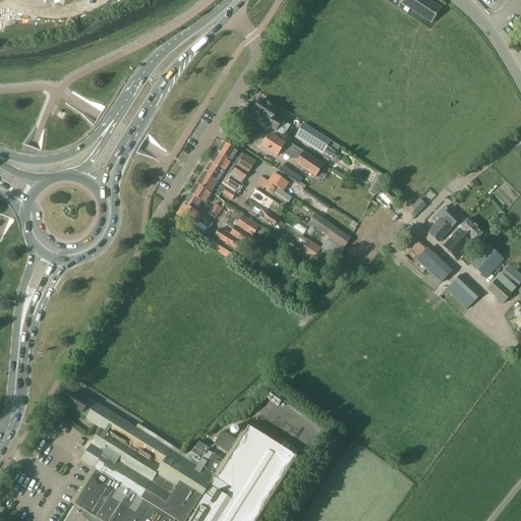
[(441,8),(428,0),(404,0),(402,3),(430,22),(441,8)]
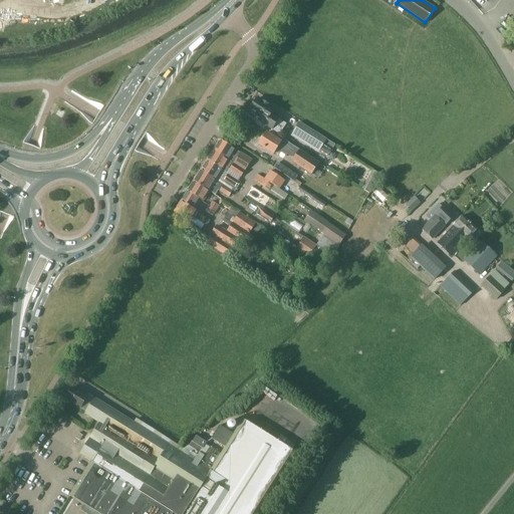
[(262,101),(258,99),(258,98),(256,101),(255,101),(254,102),(253,103),(252,104),(252,105),(252,106),(252,107),(250,110),(251,110),(252,111),(251,111),(256,115),(257,114),(262,117),(260,120),(261,120),(272,129),(279,119),(278,118),(278,119),(271,114),(274,109),(269,106),(270,105),(263,101),(262,101)]
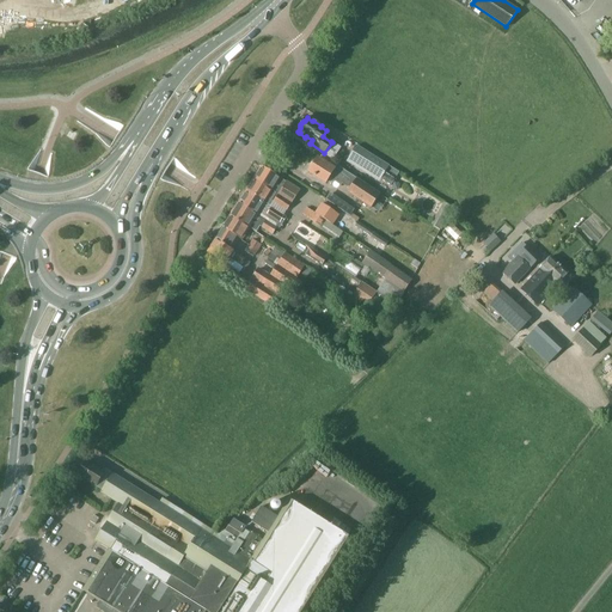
[(228,157),(237,159),(242,147),(233,144),(228,157)]
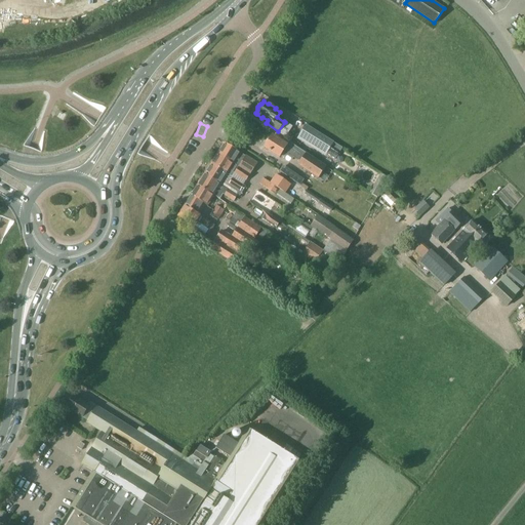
[(341,149),(306,126),(297,138),(301,142),(303,139),(334,159),(341,149)]
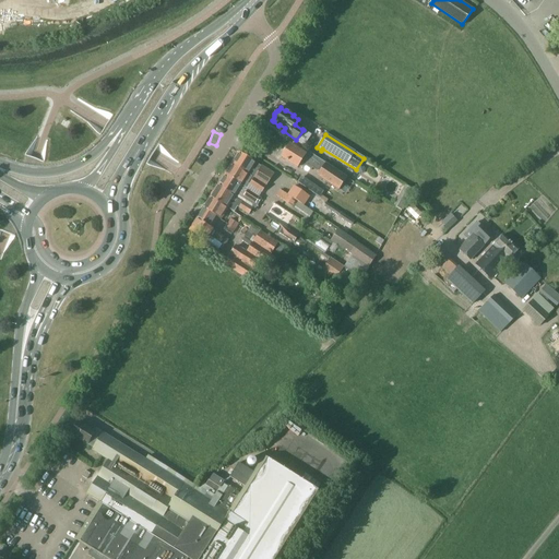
[(305,154),(289,144),(282,157),(297,167),(300,163),(310,168),(311,167),(319,173),(324,164),(307,152),(305,154)]
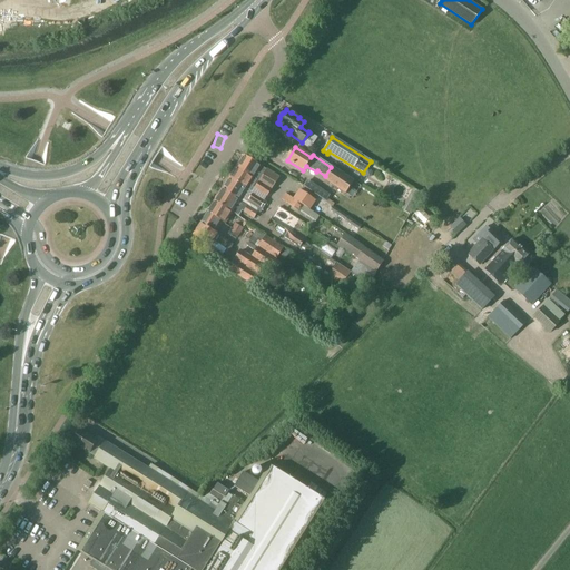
[(237,168),(254,178),(271,189),(278,177),(258,165),(244,157),(237,168)]
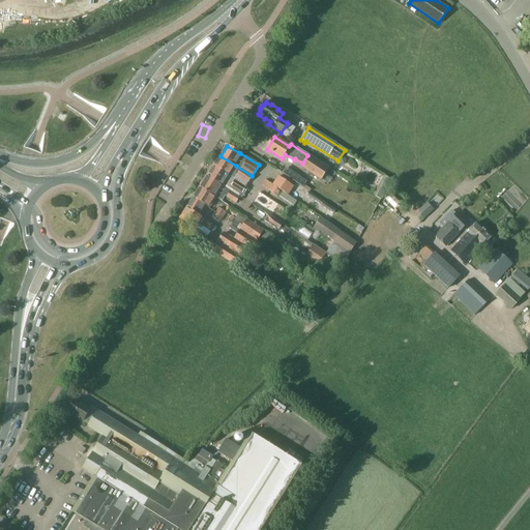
[(328,169),(307,155),(300,167),(321,180),(328,169)]
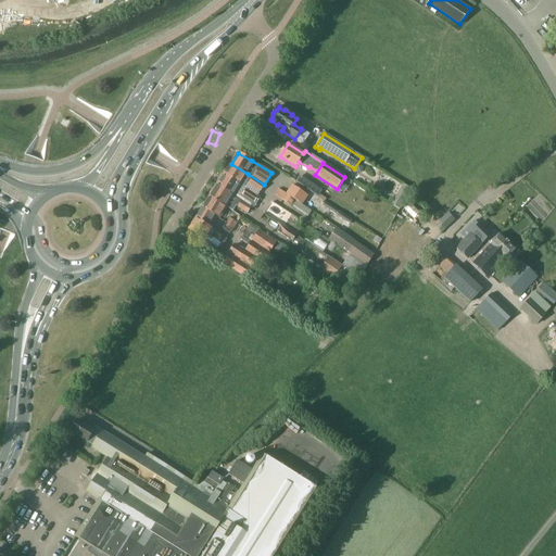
[(264,185),(248,174),(231,164),(224,175),(244,187),(247,184),(260,192),(264,185)]
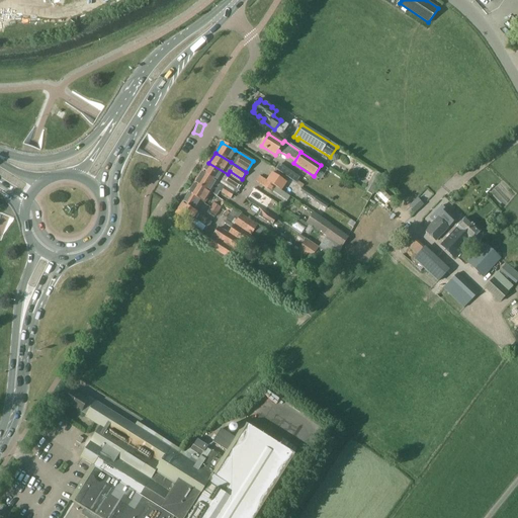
[(241,182),(228,174),(208,163),(202,173),(226,187),(233,192),(236,188),(237,189),(241,182)]
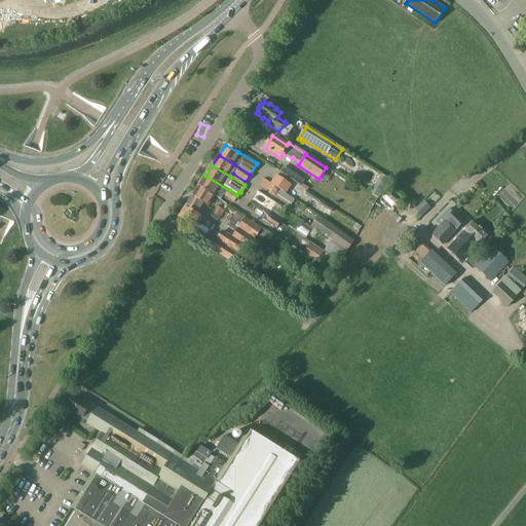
[(271,183),(279,189),(286,193),(293,183),(278,174),(271,183)]
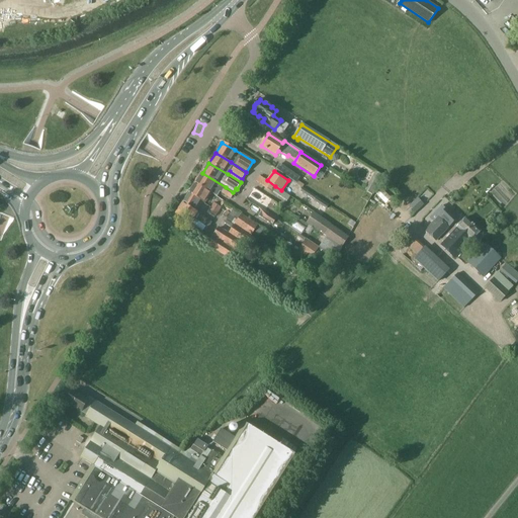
[(299,184),(301,182),(295,179),(298,175),(293,172),(289,178),(299,184)]
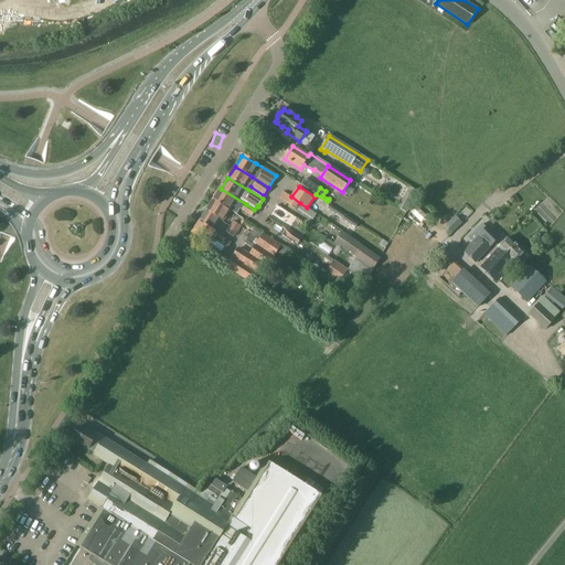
[(409,188),(397,208),(407,213),(418,192),(409,188)]
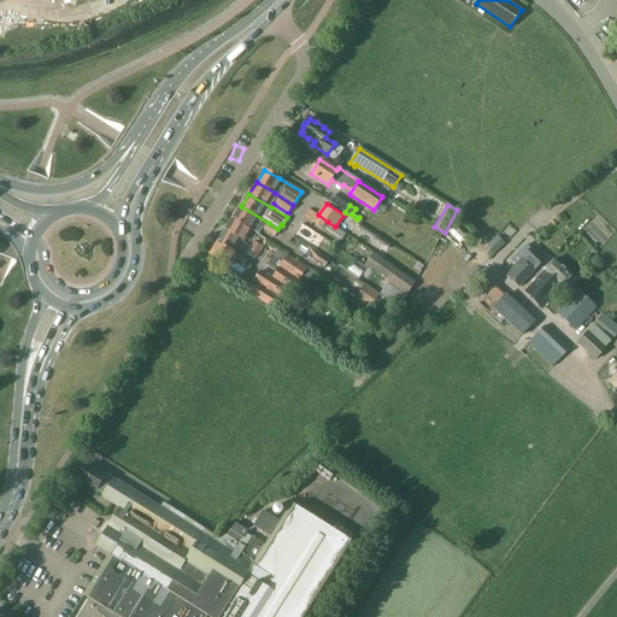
[(277,229),(269,223),(241,206),(233,219),(251,231),(252,229),(258,234),(262,229),(274,236),(278,229),(277,229)]
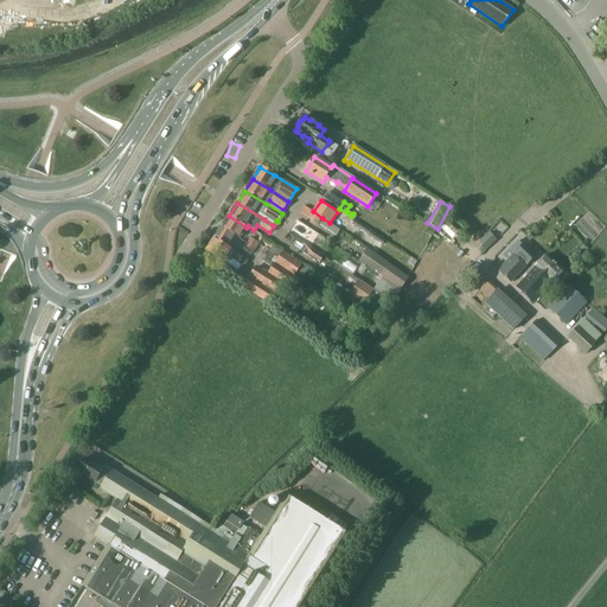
[(323,218),(313,211),(308,218),(319,225),(323,218)]
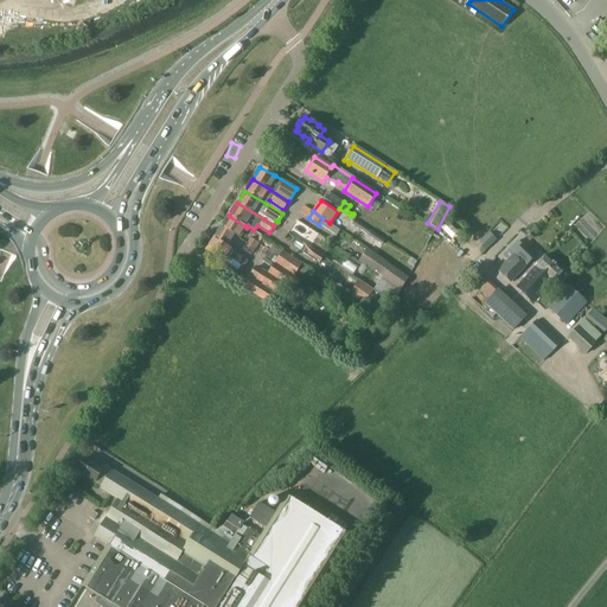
[(243,234),(247,228),(229,216),(222,227),(237,236),(241,237),(243,234)]
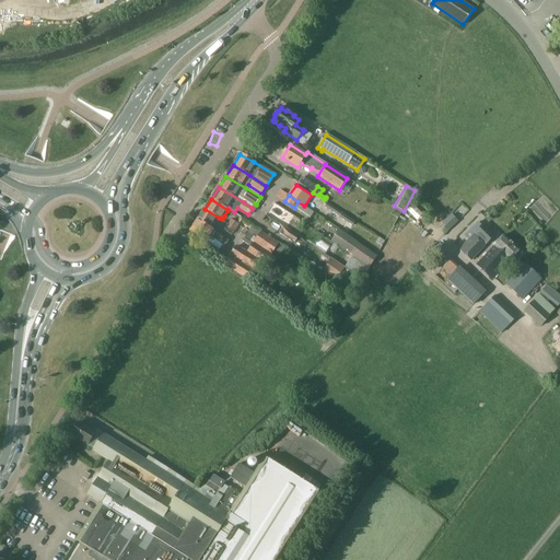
[(351,226),(354,221),(327,203),(325,207),(339,217),(338,218),(351,226)]
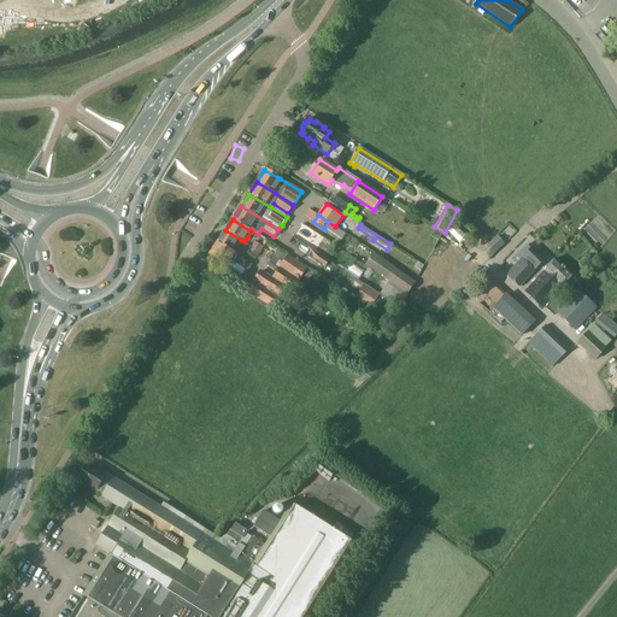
[(297,235),(319,247),(324,236),(301,225),(297,235)]
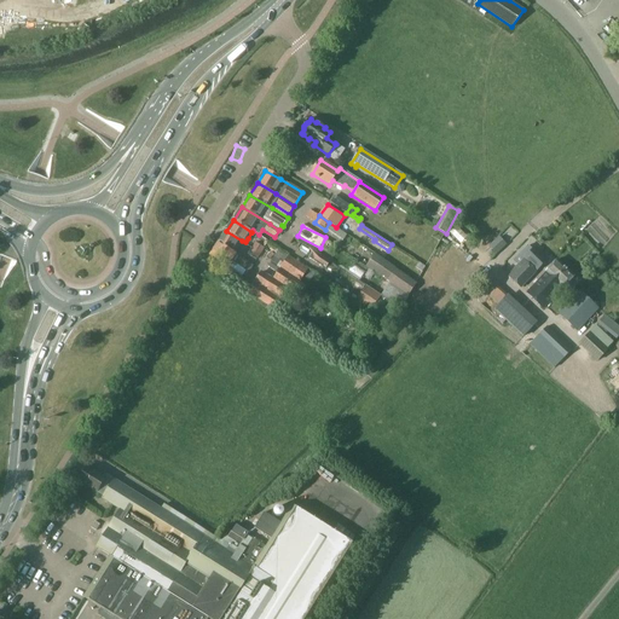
[(233,252),(242,241),(226,231),(219,243),(233,252)]
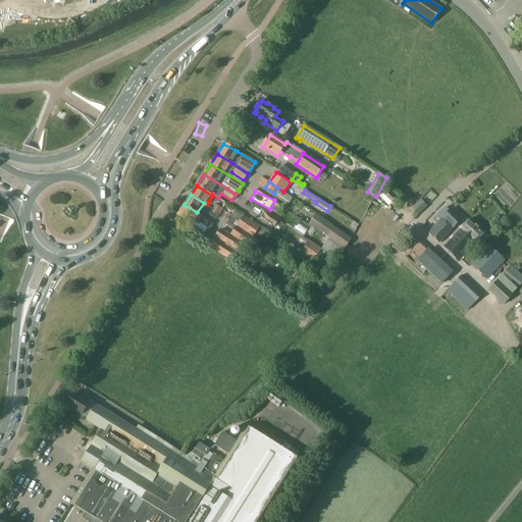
[(389,209),(394,205),(386,196),(381,200),(389,209)]
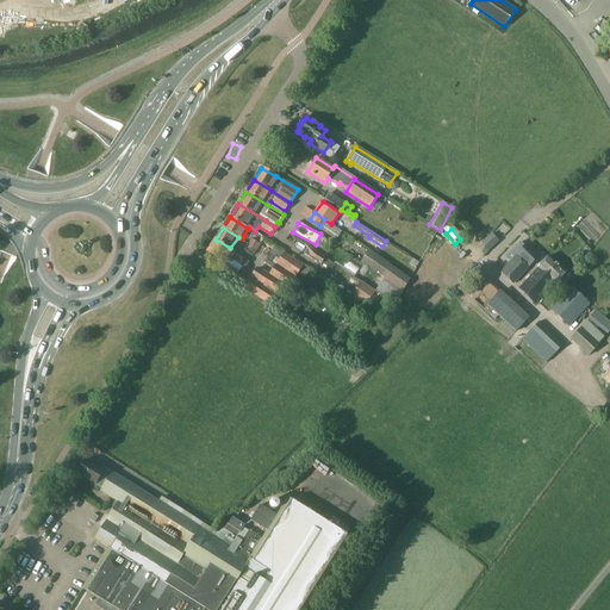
[(489,249),(498,241),(492,235),(483,243),(489,249)]
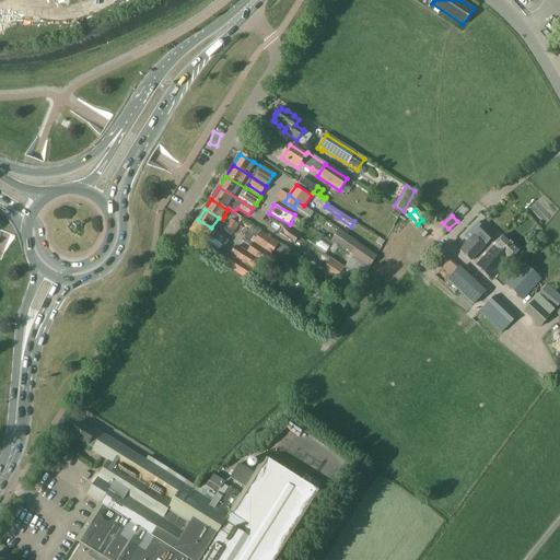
[(211,228),(198,220),(190,232),(208,241),(210,236),(224,246),(229,241),(213,231),(213,230),(211,228)]
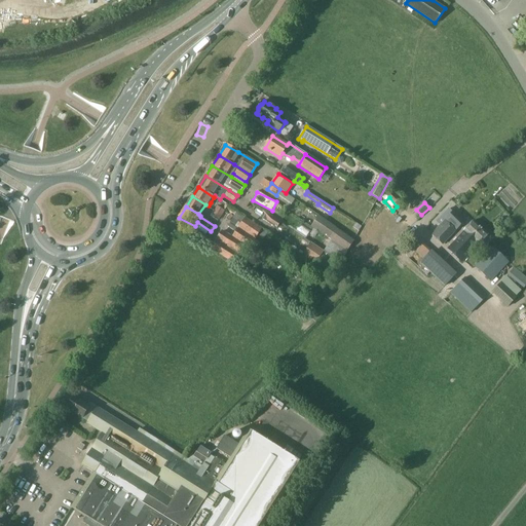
[(214,210),(222,215),(224,212),(217,207),(214,210)]
